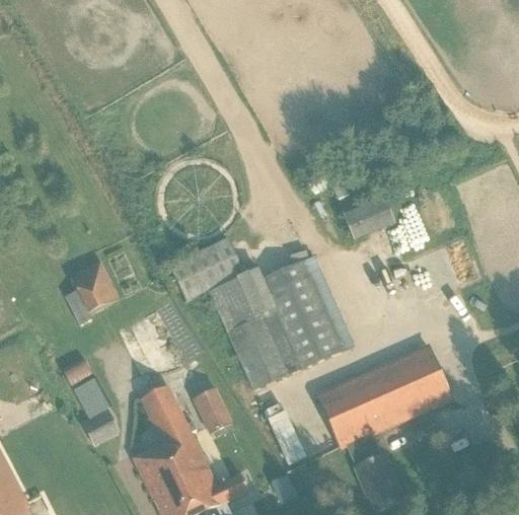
[(363,185),(380,177),(371,155),(344,166),(353,189),(355,188),(358,195),(366,192),(363,185)]
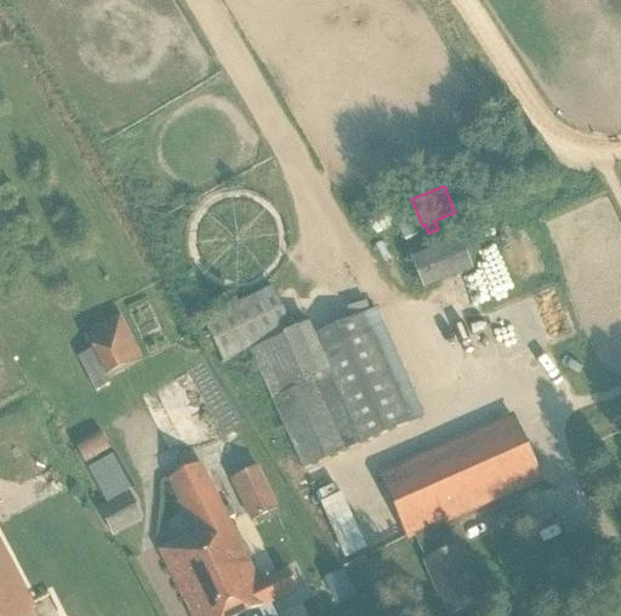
[(409,217),(397,223),(404,238),(417,231),(409,217)]
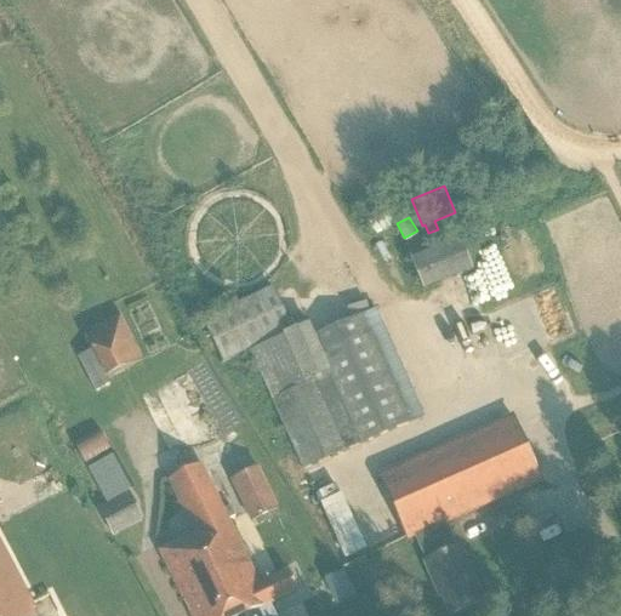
[(422,287),(473,268),(461,237),(410,256),(422,287)]
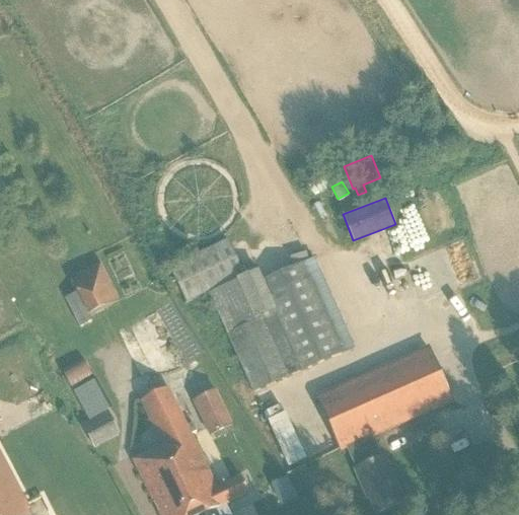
[(313,255),(262,279),(301,368),(354,345),(313,255)]
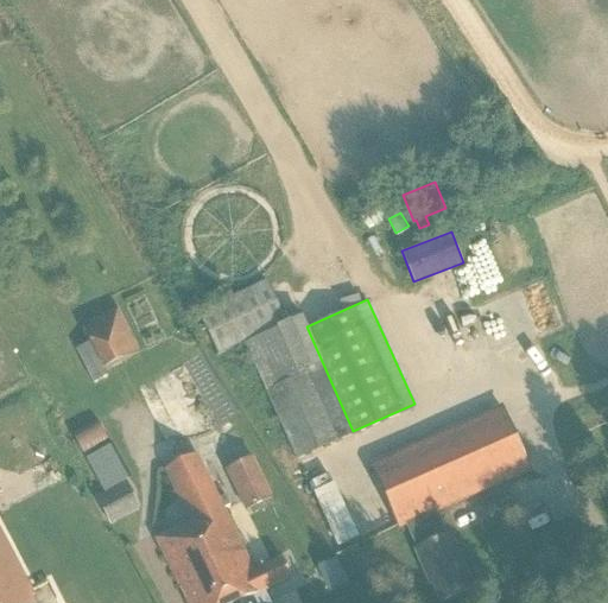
[(105,366),(139,348),(118,305),(82,322),(90,338),(77,346),(94,380),(107,373),(105,366)]
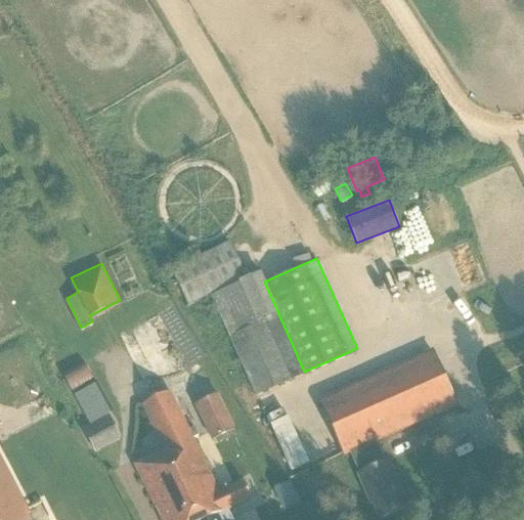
[(211,293),(256,392),(291,377),(265,319),(253,325),(234,283),(211,293)]
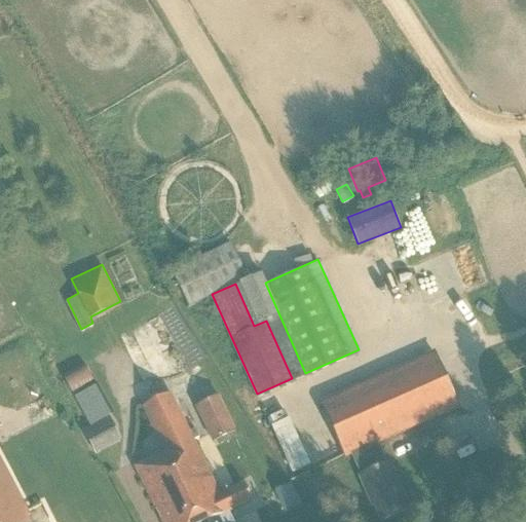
[(346,454),(351,451),(362,474),(360,474),(372,502),(374,501),(381,518),(409,506),(389,460),(387,461),(378,440),(458,404),(435,351),(323,401),(346,454)]
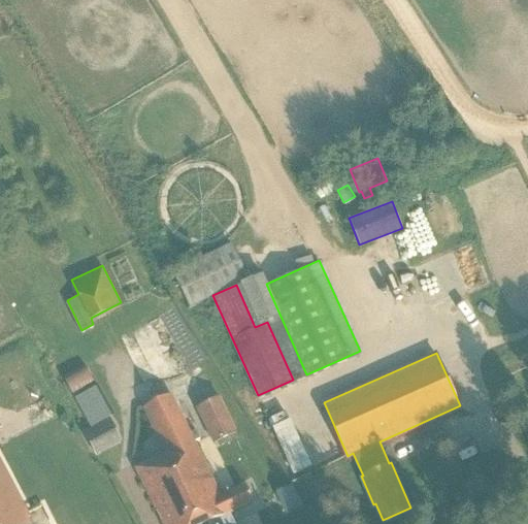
[(85,360),(63,371),(72,390),(94,379),(85,360)]
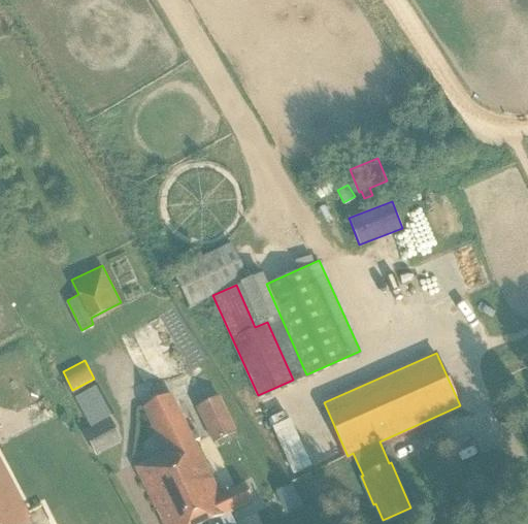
[(201,523),(229,511),(254,499),(245,483),(229,490),(234,500),(226,504),(171,391),(142,405),(164,450),(135,464),(164,523),(201,523)]
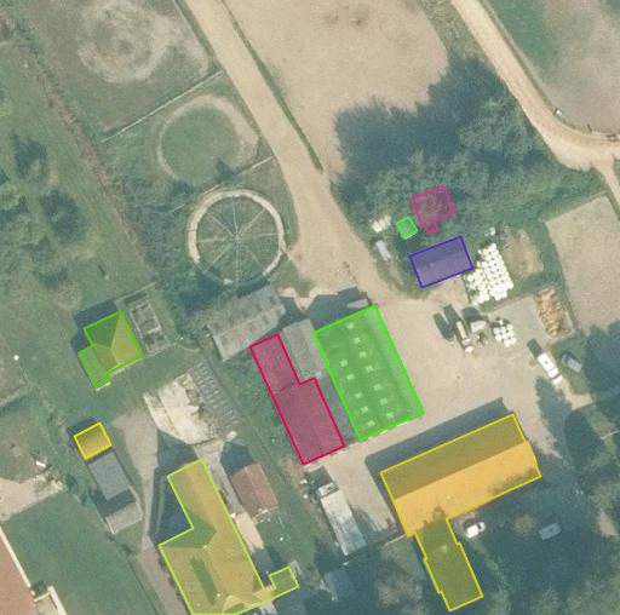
[(276,504),(257,464),(233,476),(251,516),(276,504)]
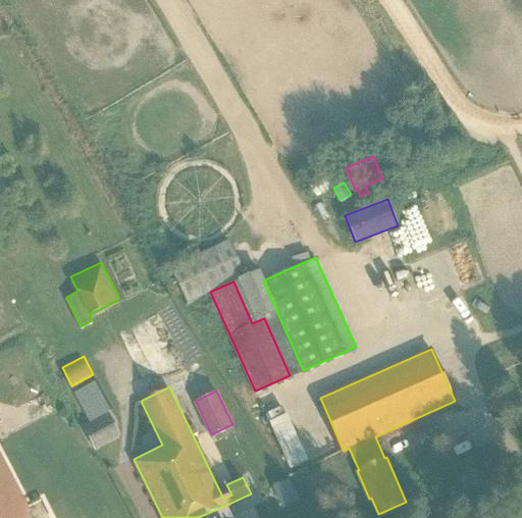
[(428,425),(415,431),(418,439),(432,433),(428,425)]
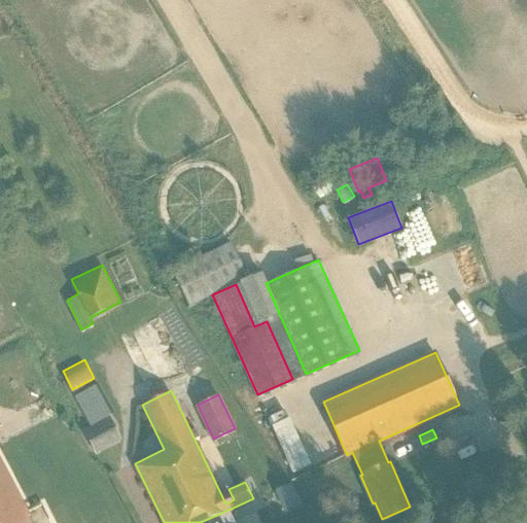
[(0,522),(32,522),(28,514),(30,513),(0,456),(0,522)]
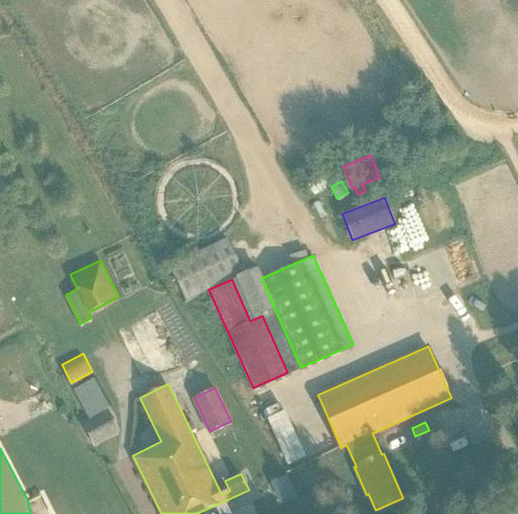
[(231,513),(225,501),(197,513),(231,513)]
